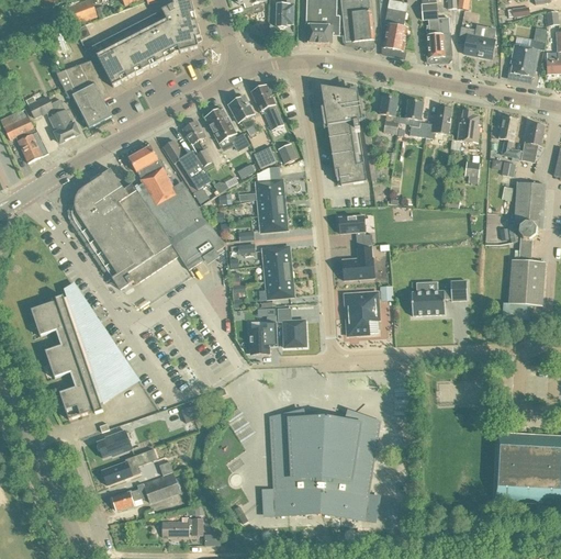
[(51,12),(57,30),(96,15),(90,0),(83,0),(51,12)]
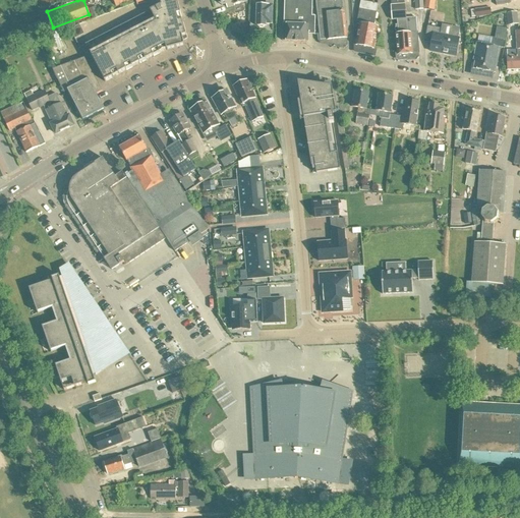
[(160,1),(161,3),(85,43),(104,78),(166,47),(166,48),(184,43),(181,35),(185,33),(177,0),(164,0),(160,1)]
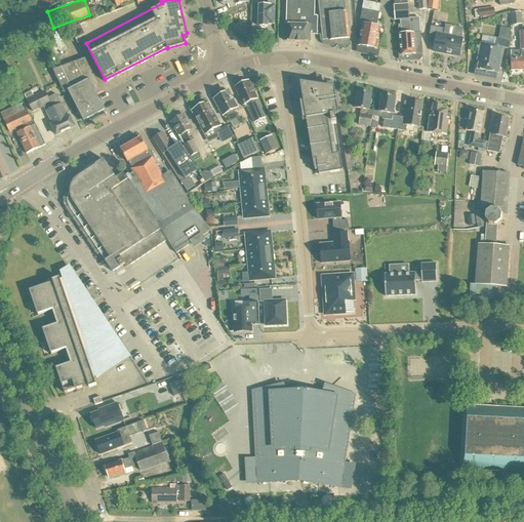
[(257,3),(257,24),(266,25),(267,22),(273,22),(273,0),(267,0),(267,3),(257,3)]
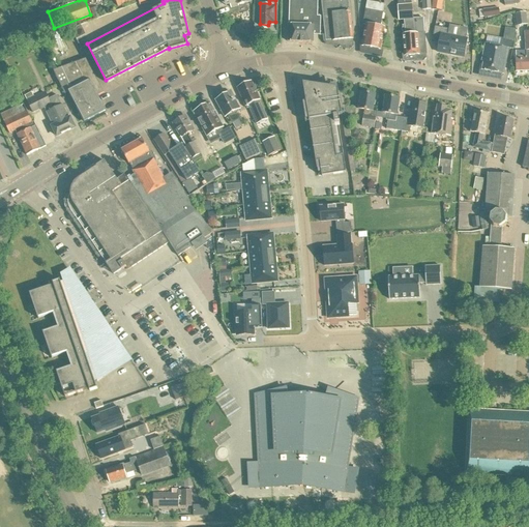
[(288,0),(287,39),(312,40),(312,39),(312,33),(319,33),(320,15),(316,15),(316,0),(288,0)]
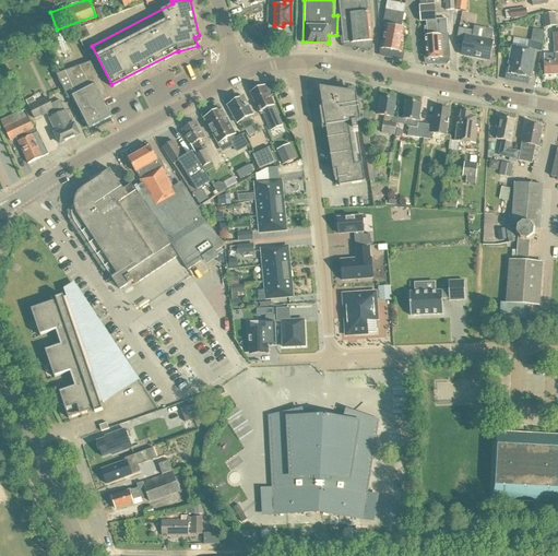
[(336,0),(341,35),(342,35),(342,42),(349,40),(349,42),(371,38),(366,0),(336,0)]
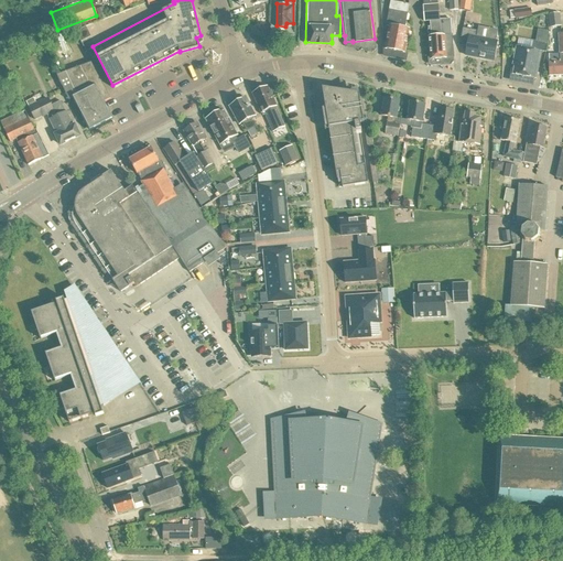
[(424,20),(429,20),(429,25),(428,25),(428,34),(430,56),(444,55),(454,55),(452,33),(451,17),(439,18),(436,0),(423,0),(423,4),(422,4),(424,20)]
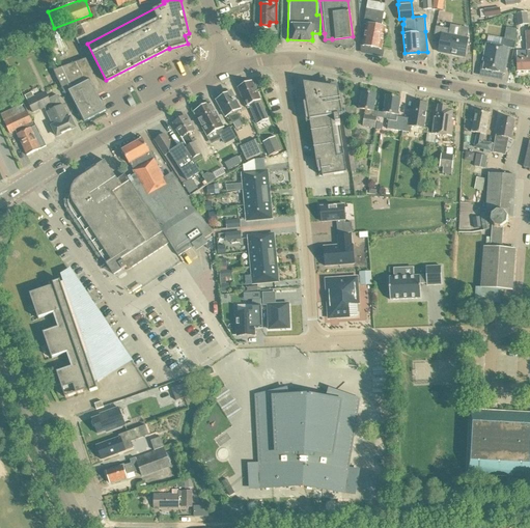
[(421,0),(422,8),(430,7),(429,0),(421,0)]
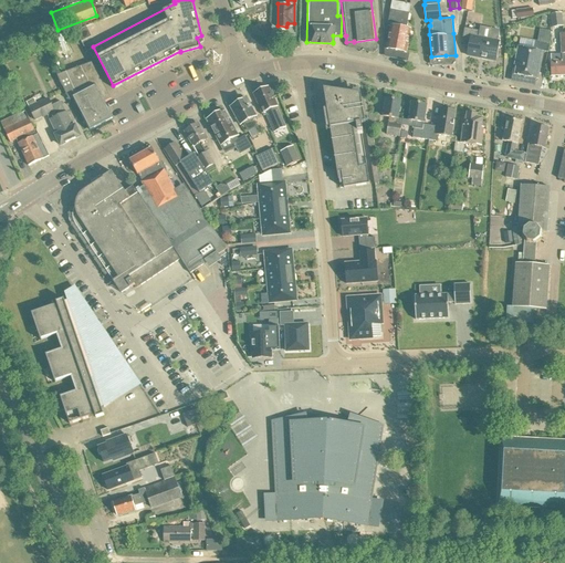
[(460,0),(459,8),(470,9),(471,0),(460,0)]
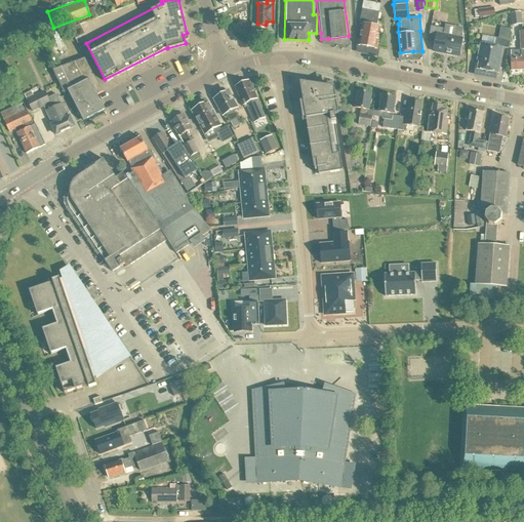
[(95,5),(88,7),(91,17),(98,15),(95,5)]
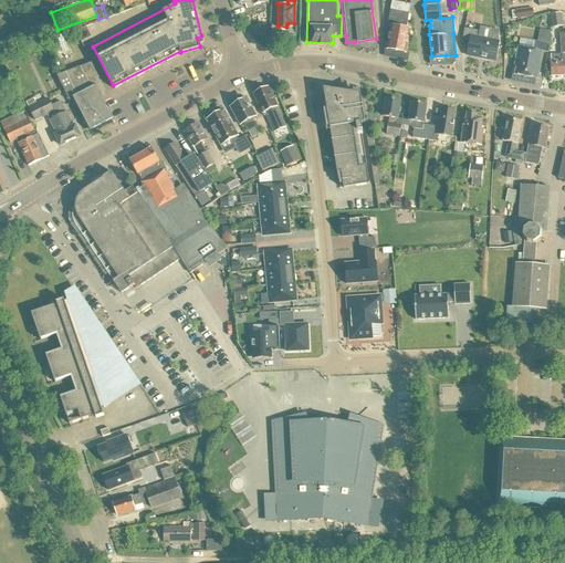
[(532,6),(514,8),(515,16),(533,14),(532,6)]
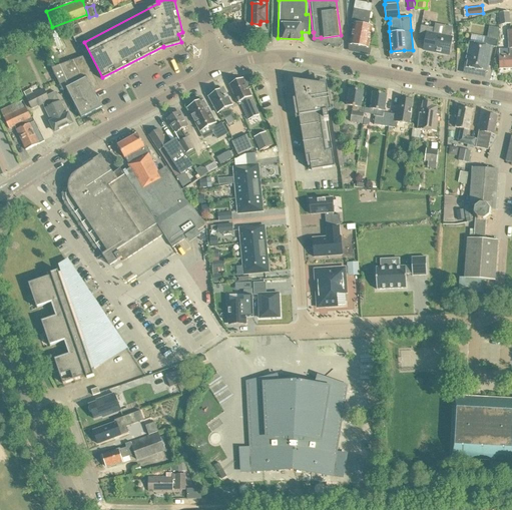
[(354,22),(351,38),(350,42),(367,46),(371,25),(367,24),(370,10),(353,7),(350,21),(354,22)]
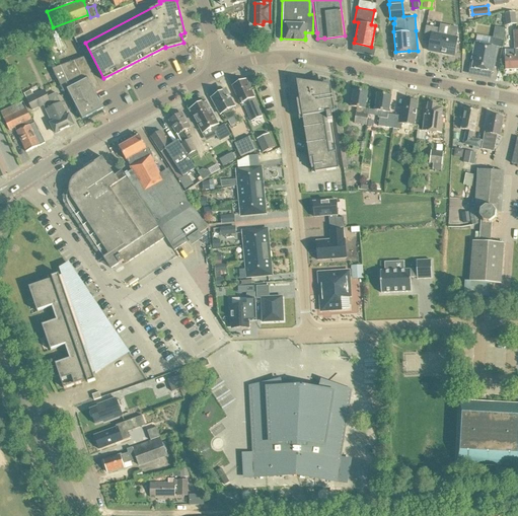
[(503,11),(505,23),(515,22),(513,10),(503,11)]
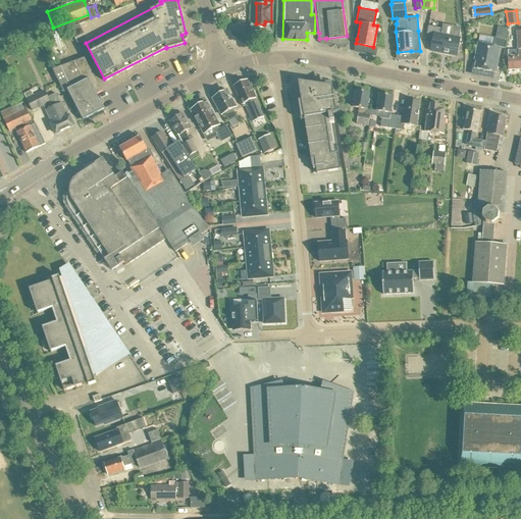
[(70,27),(74,36),(85,31),(80,21),(70,27)]
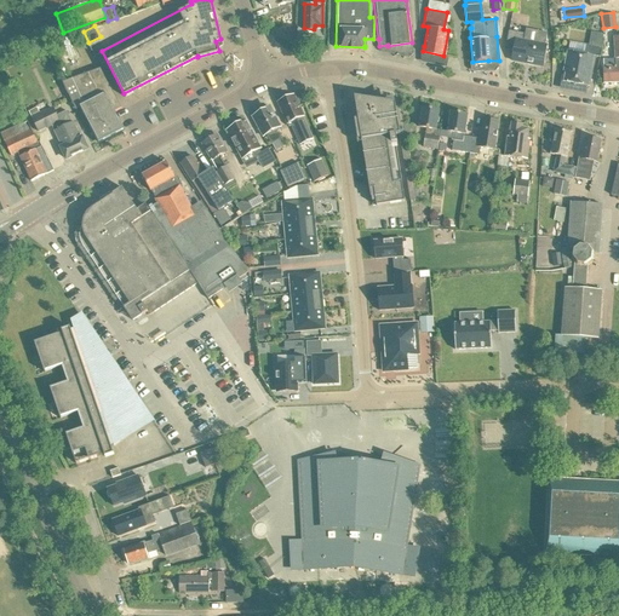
[(504,49),(513,50),(511,59),(540,64),(544,42),(522,39),(523,32),(506,29),(504,49)]
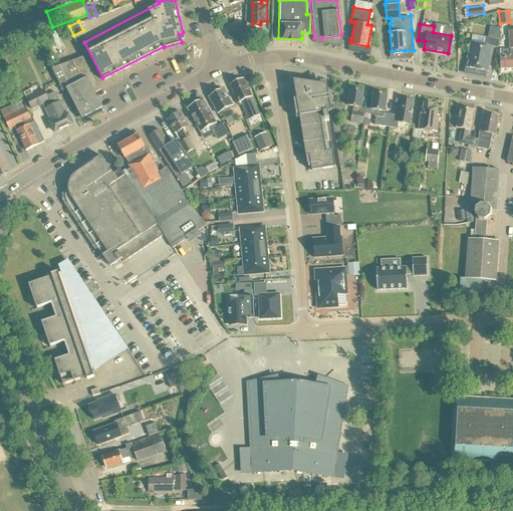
[(512,28),(507,29),(508,46),(509,47),(499,47),(499,53),(500,67),(512,66),(512,28)]
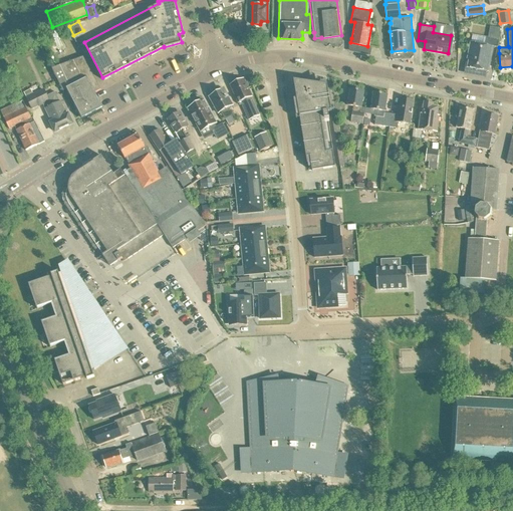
[(468,57),(466,66),(487,70),(492,45),(469,41),(467,55),(468,57)]
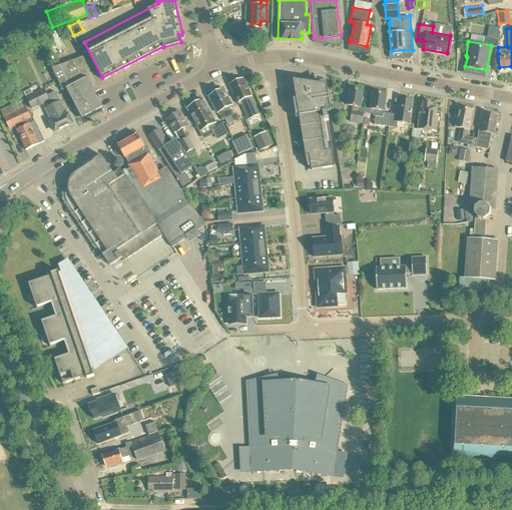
[(93,90),(99,87),(82,55),(49,68),(61,89),(64,88),(71,102),(72,102),(80,116),(101,105),(93,90)]
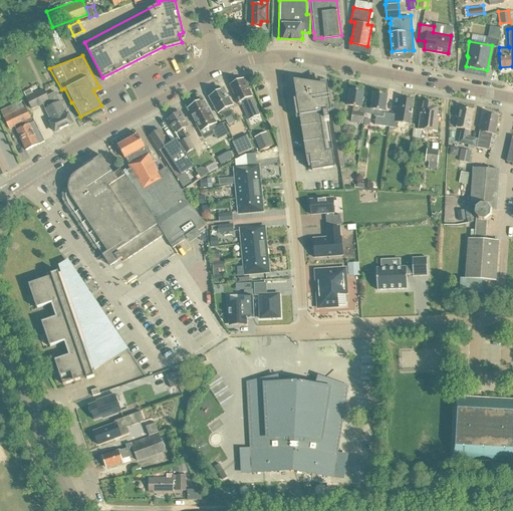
[(242,77),(229,83),(238,103),(241,102),(248,118),(258,113),(250,95),(250,94),(242,77)]
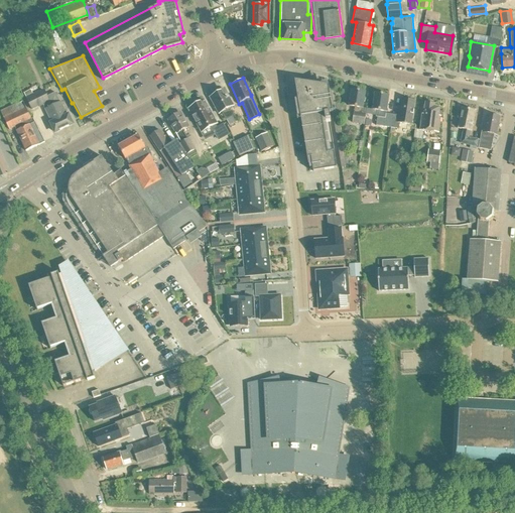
[(307,82),(294,80),(297,98),(296,98),(307,162),(310,162),(312,169),(336,166),(333,149),(327,150),(320,112),(324,112),(325,118),(329,117),(328,111),(337,109),(333,85),(307,82)]
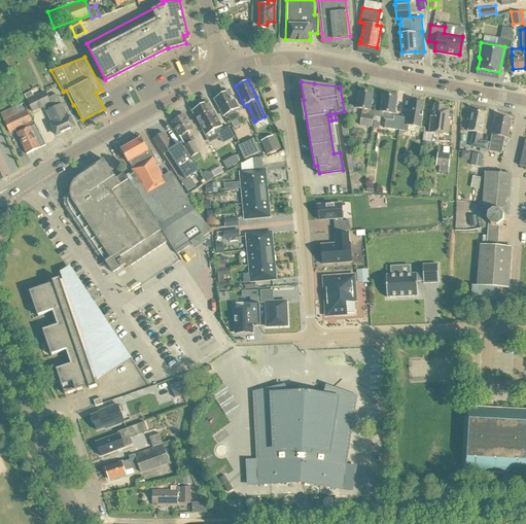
[(43,104),(51,123),(50,124),(56,133),(73,125),(69,115),(67,115),(61,102),(60,102),(56,93),(46,97),(43,90),(26,97),(32,109),(37,106),(38,107),(43,104)]
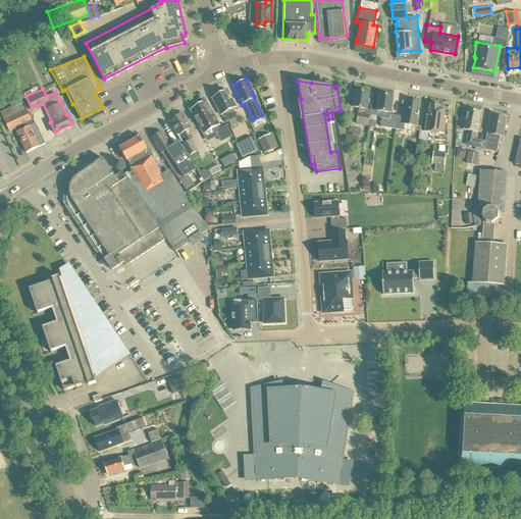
[(355,89),(352,105),(358,106),(357,112),(355,122),(368,124),(371,108),(365,107),(368,91),(355,89)]
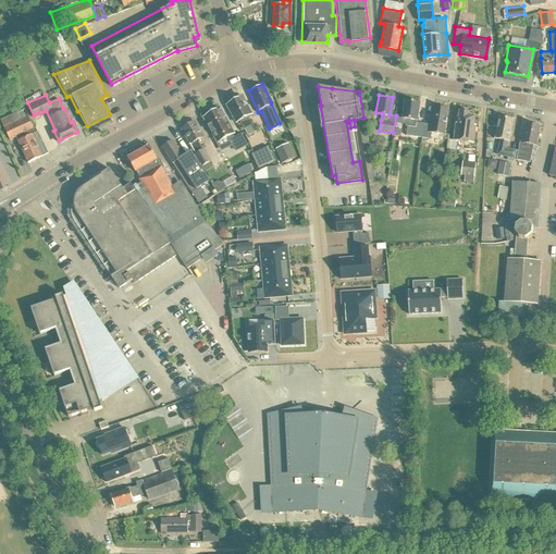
[(249,117),(251,114),(242,96),(239,96),(225,103),(235,121),(238,119),(243,127),(252,122),(249,117)]
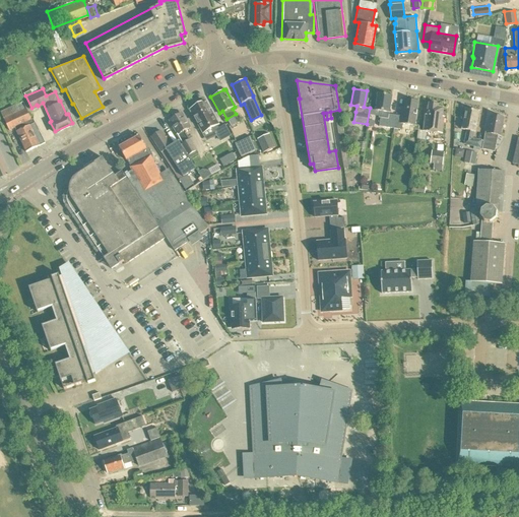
[(390,94),(377,92),(374,109),(379,110),(380,110),(379,116),(382,116),(380,125),(392,127),(394,114),(387,113),(387,111),(390,94)]
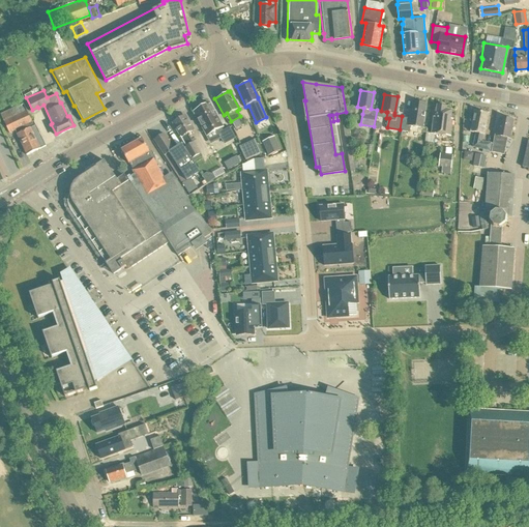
[(421,126),(424,100),(411,98),(410,108),(408,108),(407,116),(407,117),(402,116),(400,129),(408,130),(409,124),(421,126)]
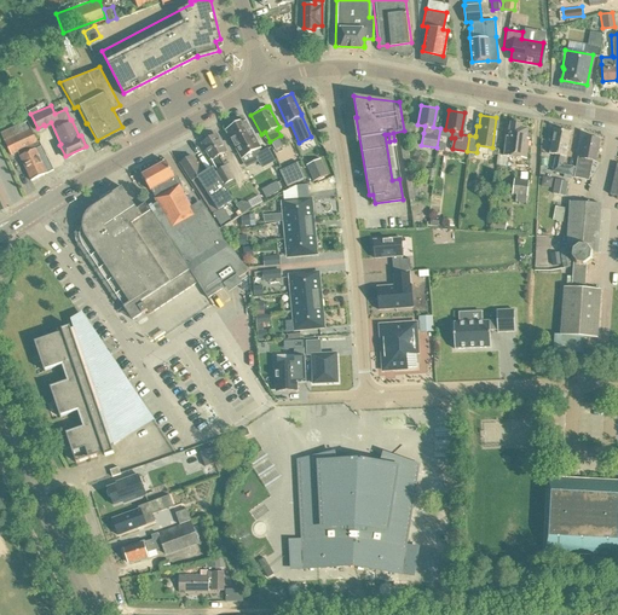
[(254,158),(248,162),(248,163),(258,158),(263,166),(275,158),(269,146),(259,151),(256,148),(259,146),(243,119),(225,128),(241,156),(249,151),(254,158)]
